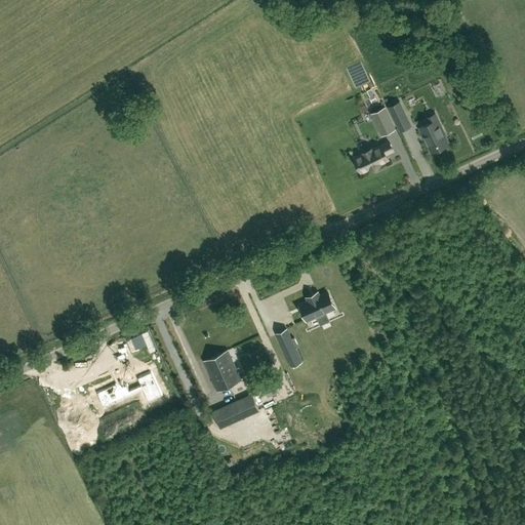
[(388,107),(395,123),(408,117),(400,101),(388,107)]
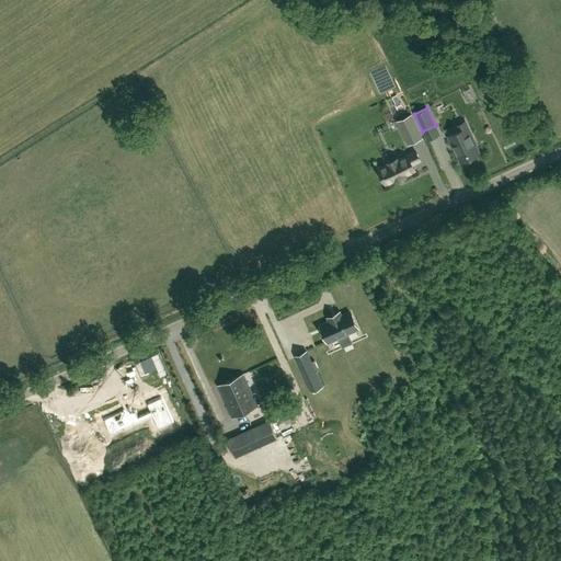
[(411,114),(397,121),(402,133),(416,126),(411,114)]
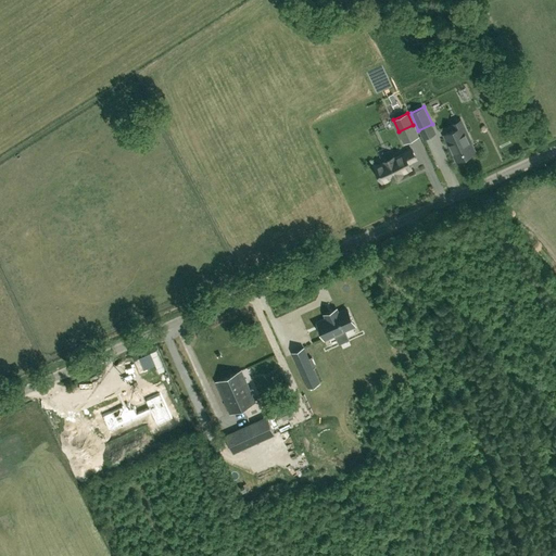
[(476,152),(476,151),(474,152),(470,143),(471,143),(472,142),(465,128),(456,133),(455,130),(444,135),(456,161),(476,152)]
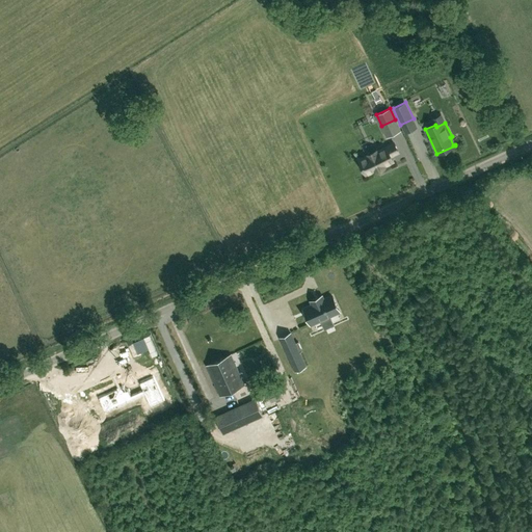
[(376,171),(384,167),(383,165),(394,161),(391,155),(398,152),(395,143),(377,152),(376,150),(368,154),(369,155),(358,160),(366,174),(375,169),(376,171)]
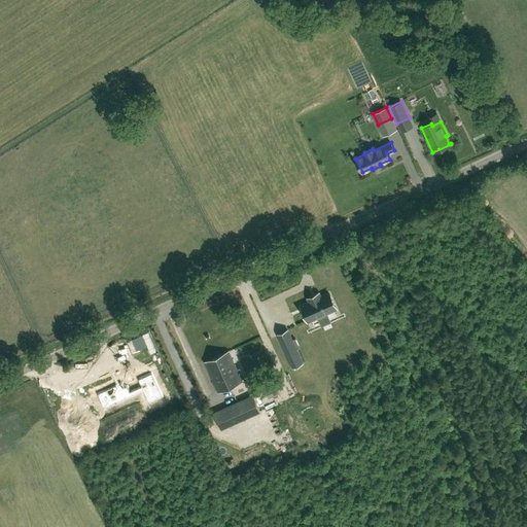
[(338,309),(329,291),(321,294),(320,291),(306,297),(308,301),(300,305),(308,323),(338,309)]
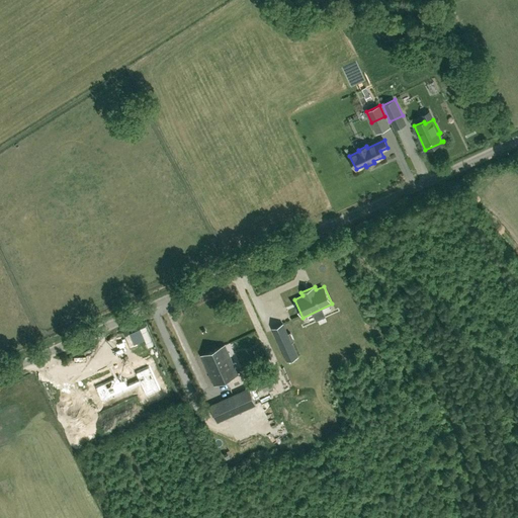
[(281,337),(271,342),(278,357),(288,353),(281,337)]
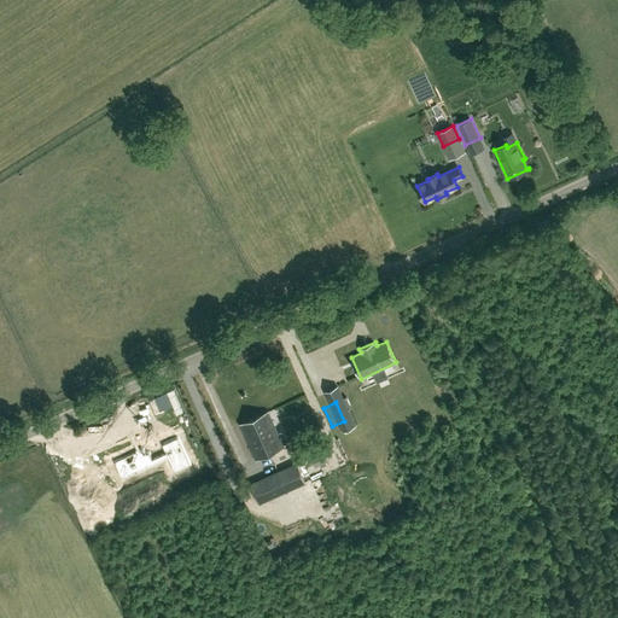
[(256,459),(284,447),(268,412),(240,424),(256,459)]
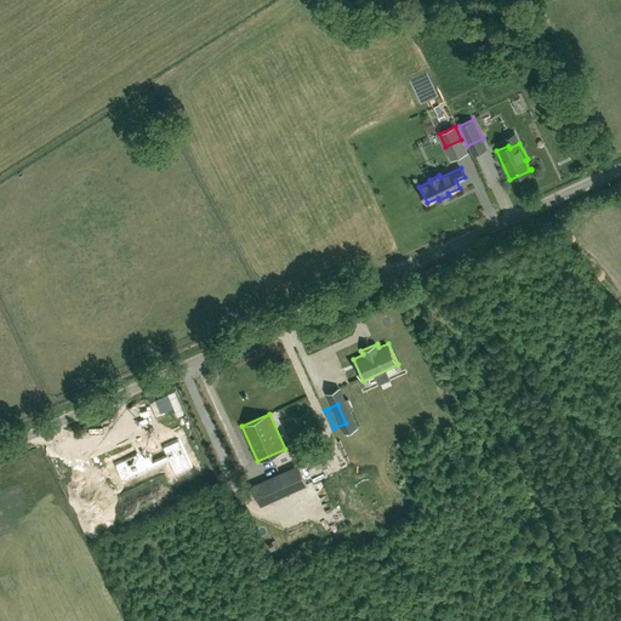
[(102,465),(110,483),(114,489),(170,462),(177,478),(193,469),(178,438),(160,446),(164,455),(148,462),(141,446),(102,465)]
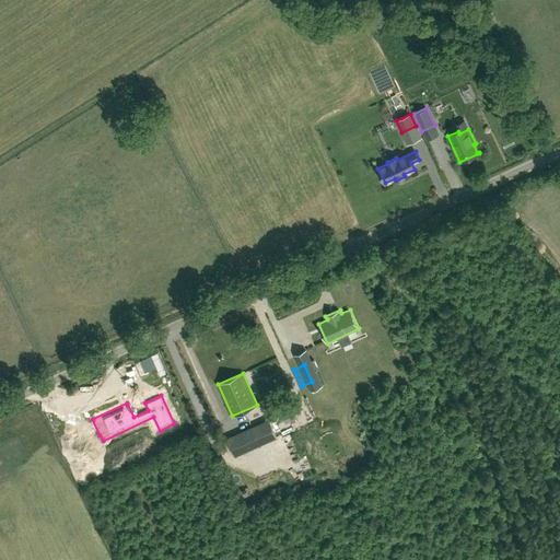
[(258,419),(265,416),(260,407),(255,410),(258,419)]
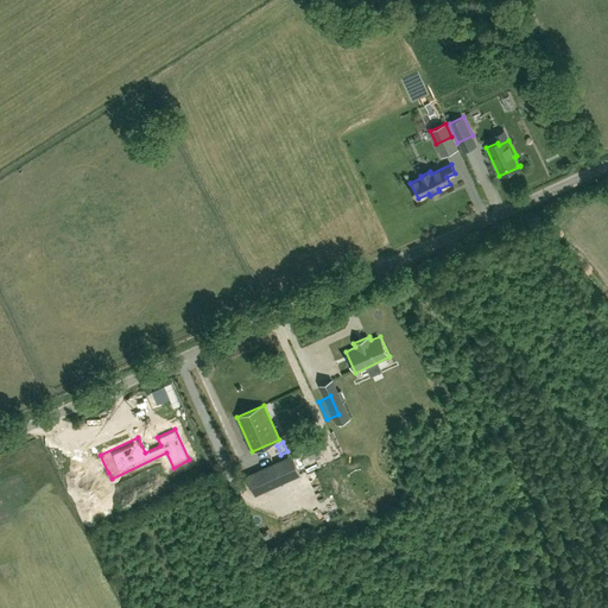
[(323,454),(320,445),(306,451),(310,460),(323,454)]
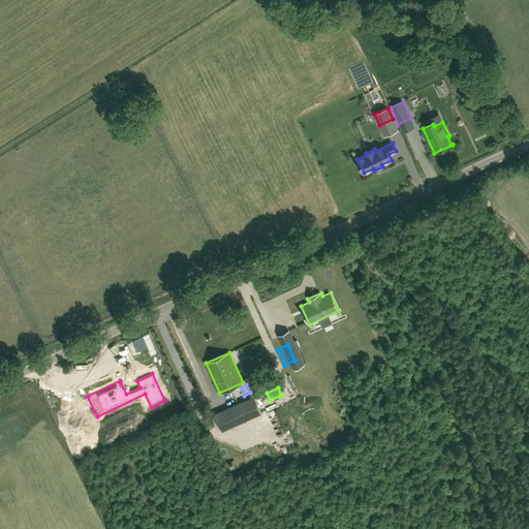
[(261,412),(254,396),(222,410),(229,427),(261,412)]
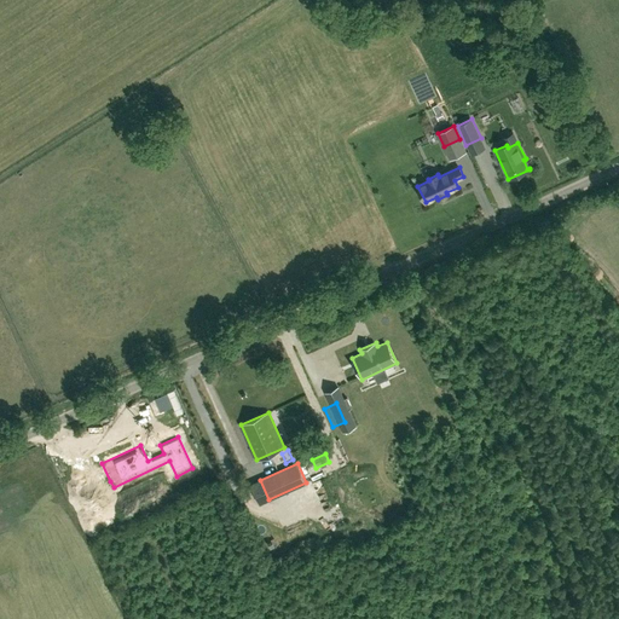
[(391,484),(395,481),(388,470),(385,474),(391,484)]
